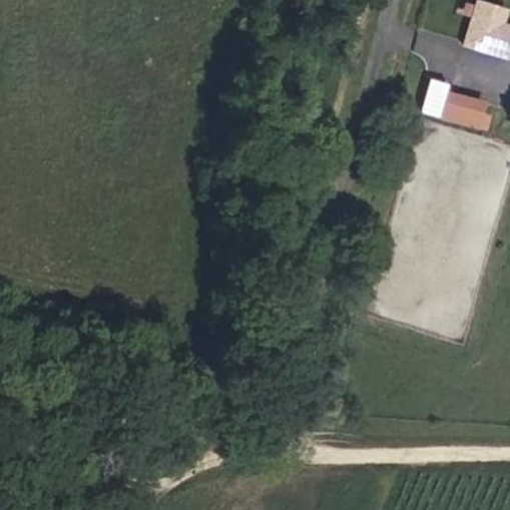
[(467,30),(482,34),(491,4),(476,1),(467,30)]
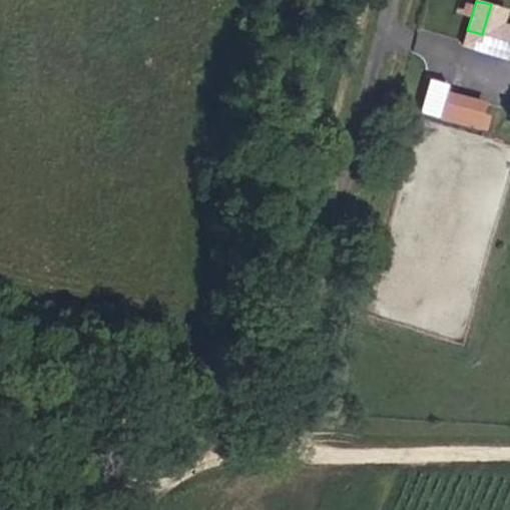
[(462,44),(492,52),(497,38),(509,41),(509,25),(502,24),(506,8),(491,4),(482,34),(467,30),(462,44)]
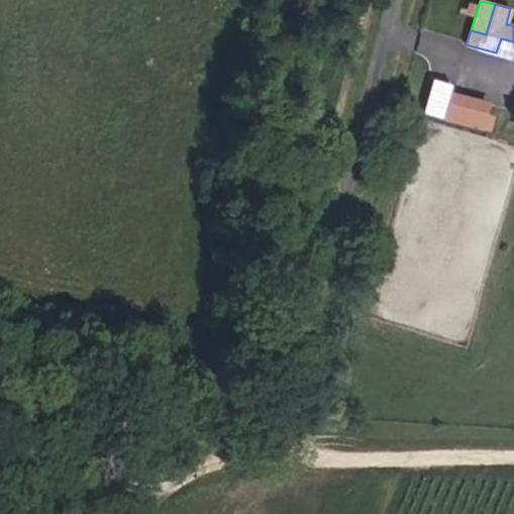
[(513,41),(501,38),(496,53),(512,57),(513,54),(513,41)]
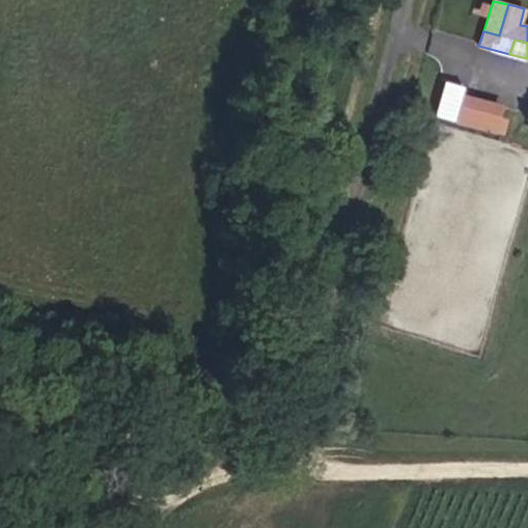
[(455,122),(465,87),(445,82),(436,116),(455,122)]
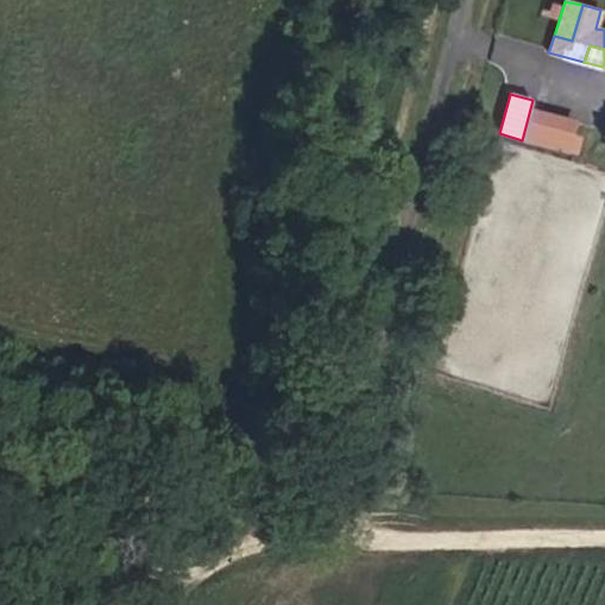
[(579,130),(535,115),(530,133),(573,146),(579,130)]
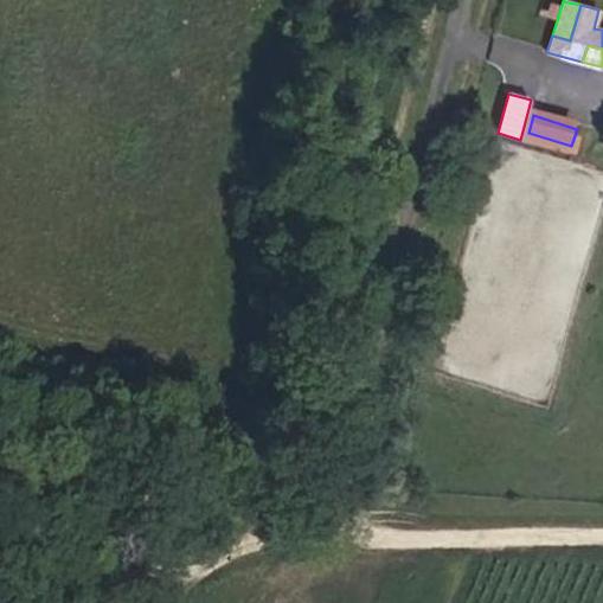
All buildings are outlined.
